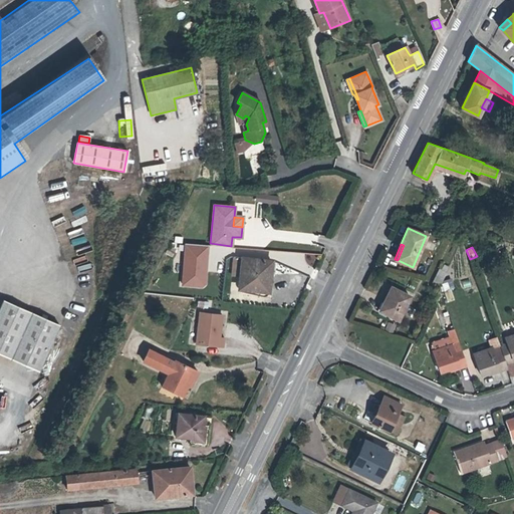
[(241,267),(242,257),(233,257),(232,267),(241,267)]
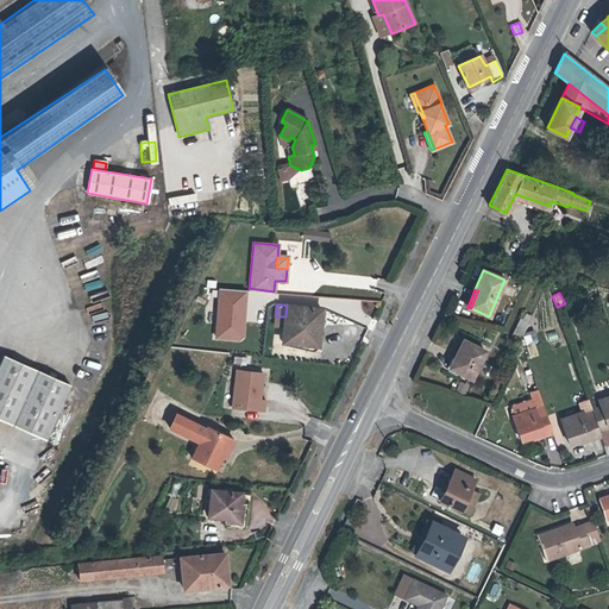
[(295,343),(311,345),(314,319),(320,319),(321,309),(287,305),(286,316),(283,337),(295,338),(295,343)]
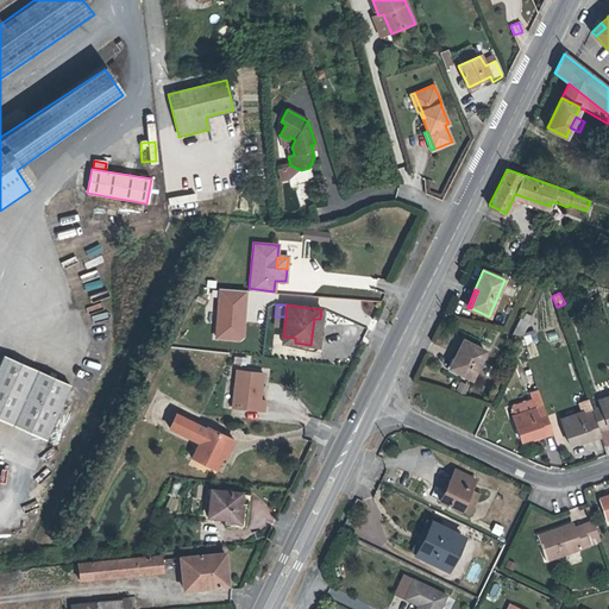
[(522,320),(520,319),(512,333),(521,338),(531,316),(525,314),(522,320)]
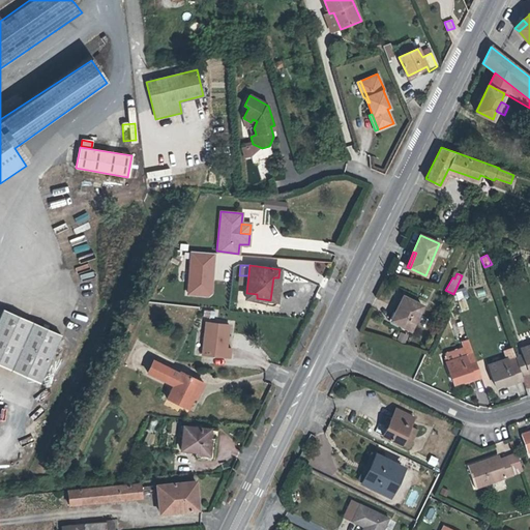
[(453,293),(461,312),(469,308),(463,290),(453,293)]
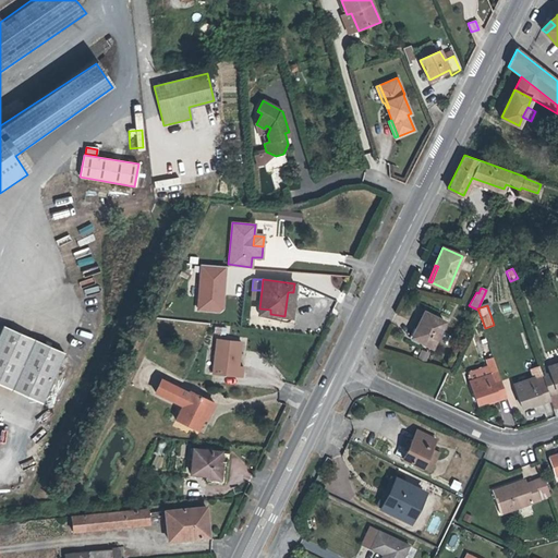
[(425,312),(416,328),(417,329),(413,338),(432,347),(444,323),(425,312)]
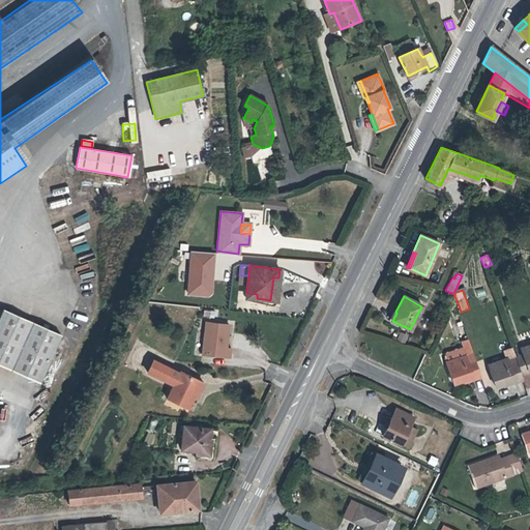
[(0,366),(40,383),(61,334),(1,310),(0,312),(0,366)]
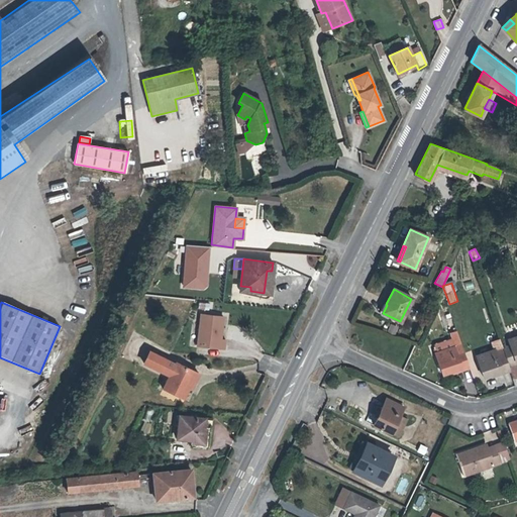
[(209,310),(210,303),(198,302),(198,309),(209,310)]
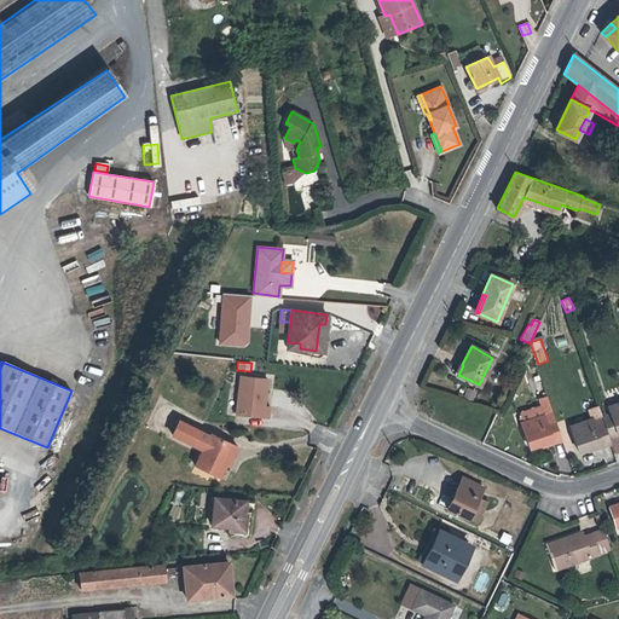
[(266,391),(267,381),(241,377),(236,412),(268,416),(270,408),(262,408),(264,391),(266,391)]
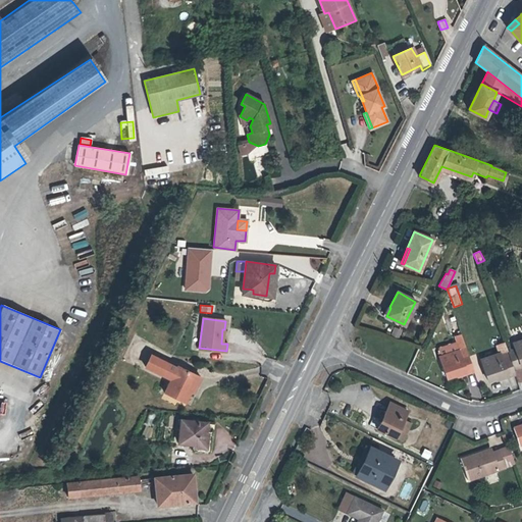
[(461,350),(455,352),(442,356),(439,358),(447,377),(453,374),(454,377),(472,371),(465,348),(460,333),(455,335),(458,344),(459,344),(461,350)]
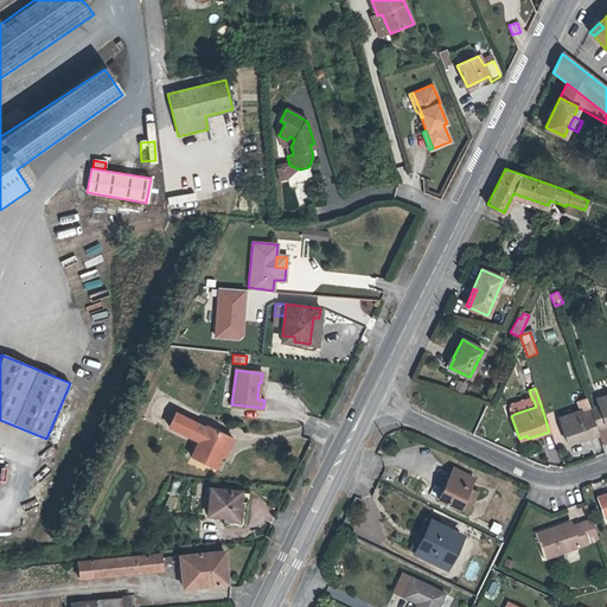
[(606,395),(596,400),(599,407),(589,409),(592,415),(596,429),(606,425),(606,395)]
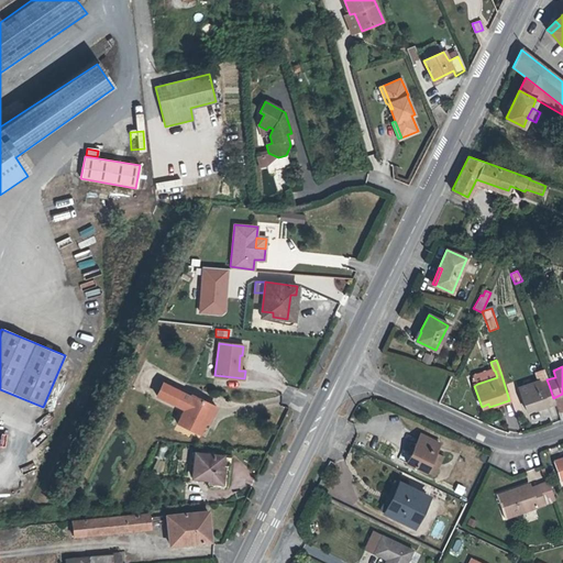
[(477,384),(490,379),(487,372),(474,376),(477,384)]
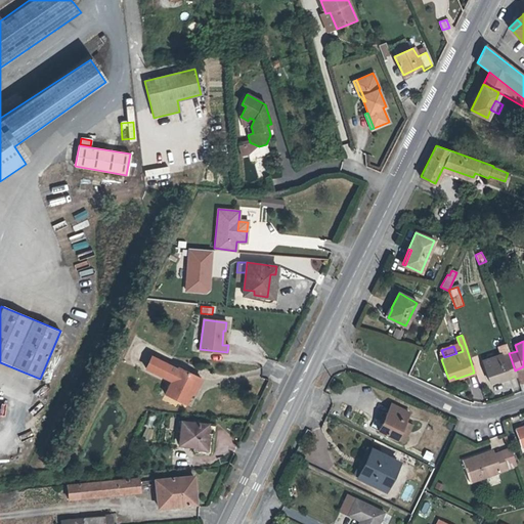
[(516,376),(515,370),(511,358),(504,361),(501,355),(482,361),(489,382),(498,380),(498,381),(516,376)]
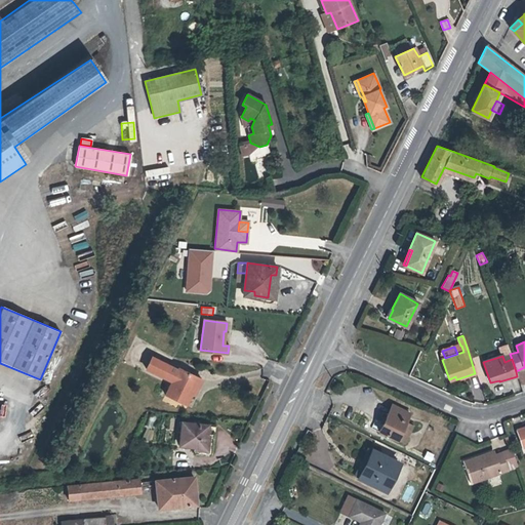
[(173,377),(171,382),(165,395),(185,404),(191,393),(193,394),(200,379),(177,367),(177,369),(168,365),(152,357),(146,370),(161,377),(163,373),(164,373),(173,377)]
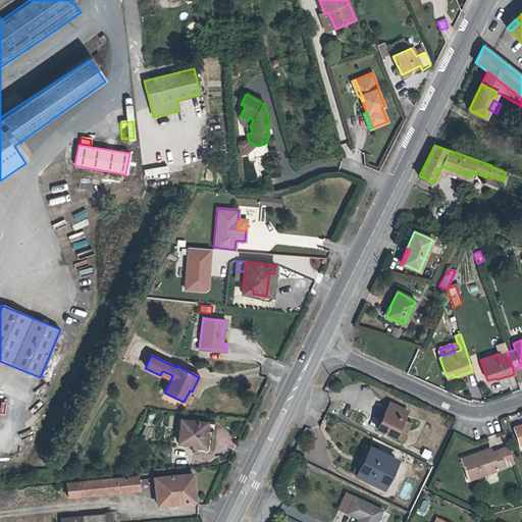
[(162,371),(160,375),(161,375),(170,380),(172,375),(163,371),(162,371)]
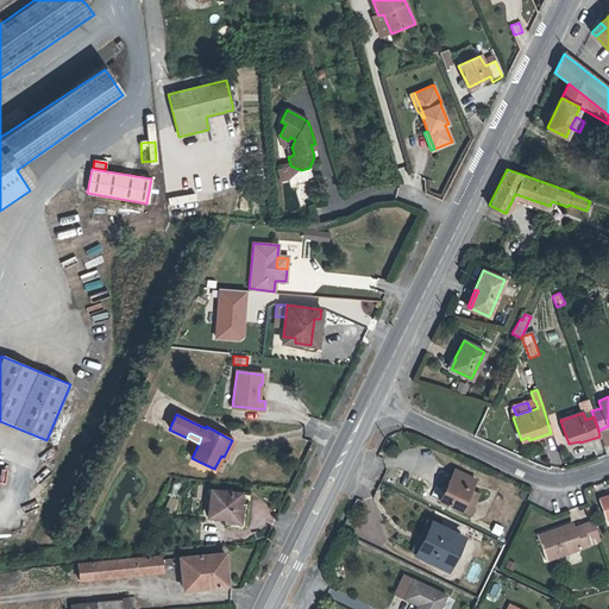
[(469,514),(478,494),(470,490),(475,481),(454,471),(440,500),(469,514)]
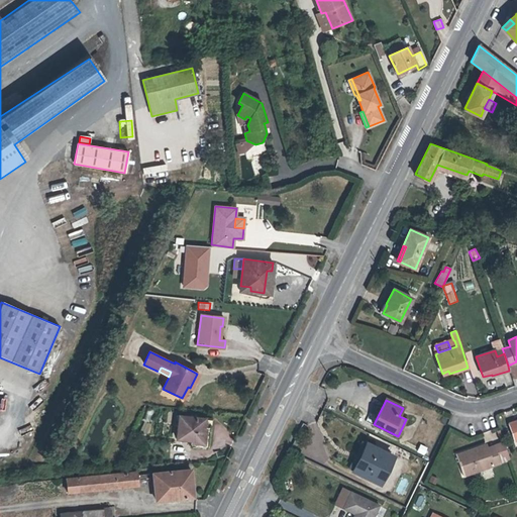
[(204,427),(205,419),(180,416),(177,439),(191,441),(191,447),(208,448),(210,428),(204,427)]
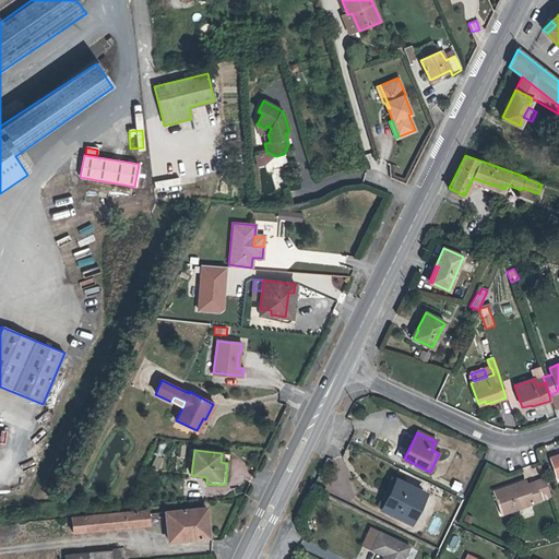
[(558,454),(549,459),(556,476),(558,475),(558,454)]
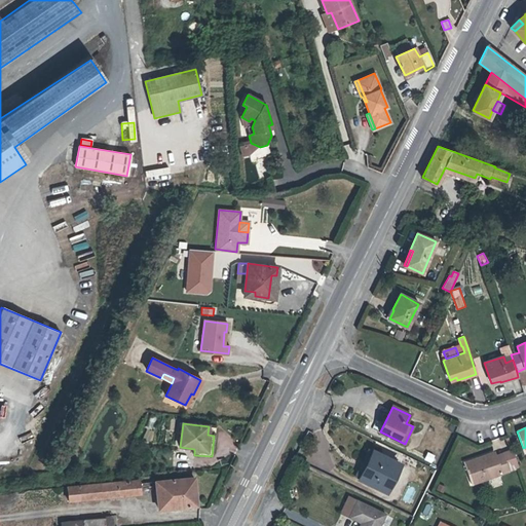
[(464,463),(472,484),(519,466),(513,450),(495,456),(493,453),(464,463)]
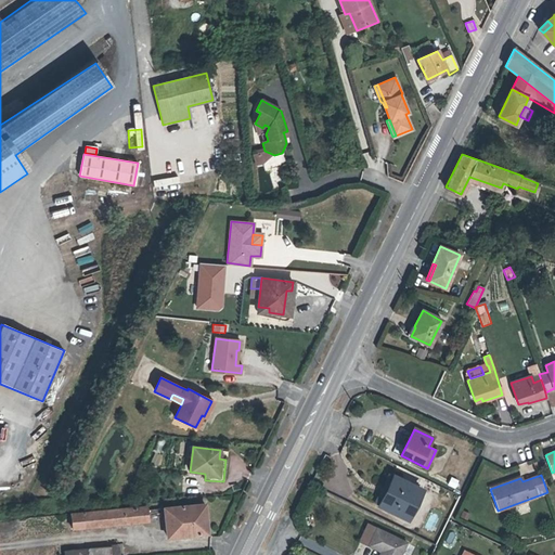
[(422,490),(392,476),(378,504),(381,506),(408,519),(422,490)]
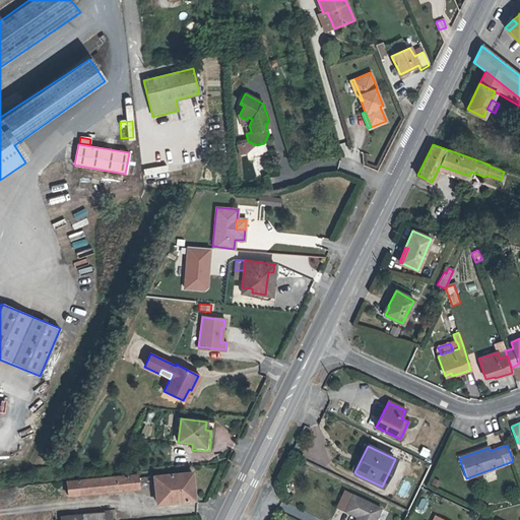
[(156,503),(189,500),(188,485),(192,484),(192,472),(153,476),(156,503)]
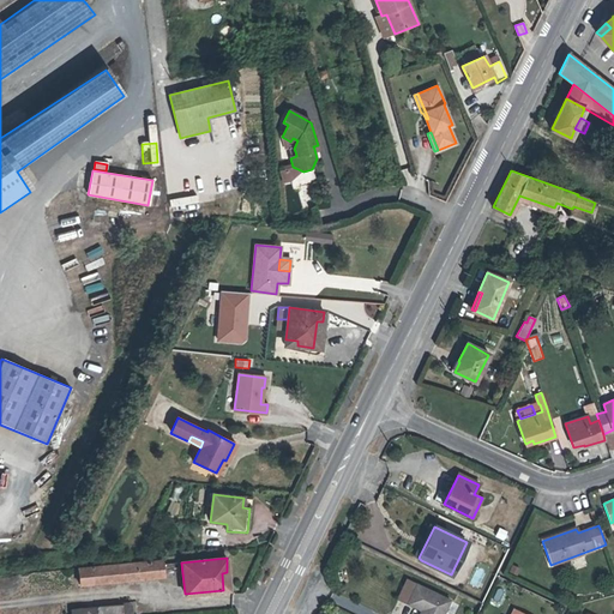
[(79,584),(162,576),(161,560),(78,569),(79,584)]
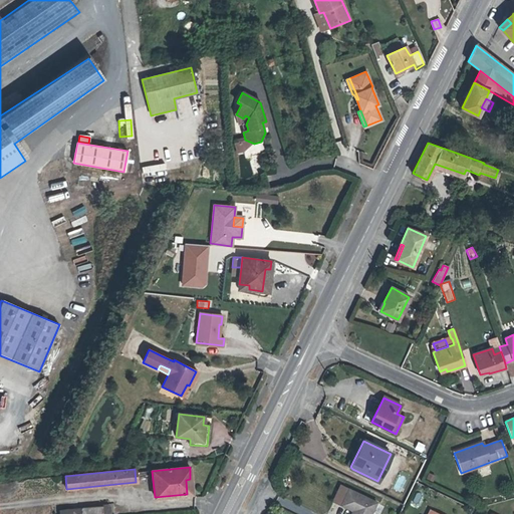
[(350,513),(370,513),(376,503),(340,486),(333,501),(353,510),(350,513)]
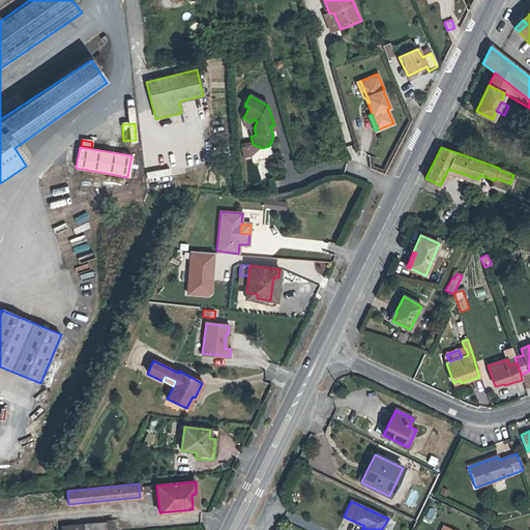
[(106,521),(106,523),(106,529),(117,529),(117,520),(106,521)]
